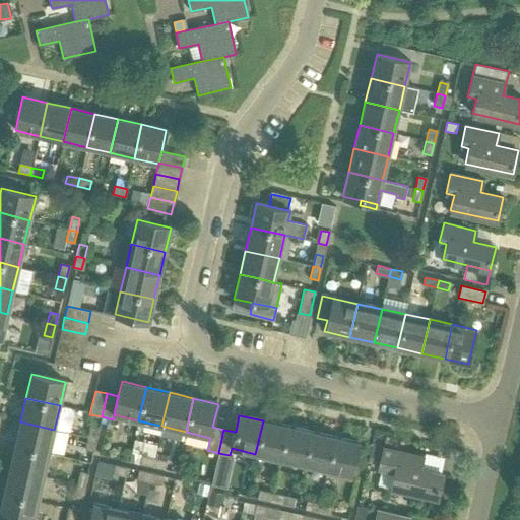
[(255,454),(279,459),(286,427),(263,420),(255,454)]
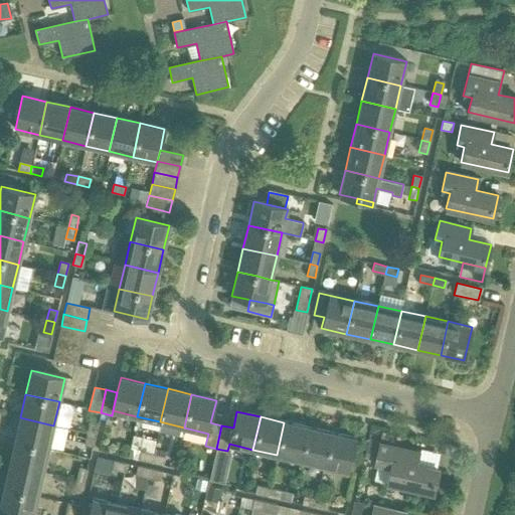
[(20,417),(14,441),(48,449),(53,425),(20,417)]
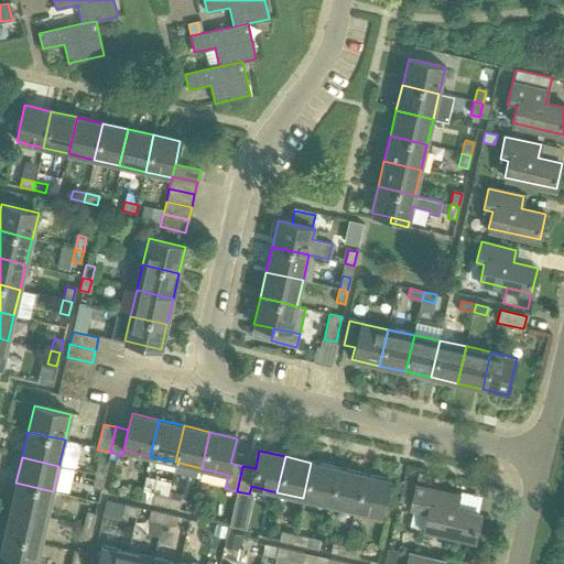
[(96,474),(104,476),(107,463),(98,461),(96,474)]
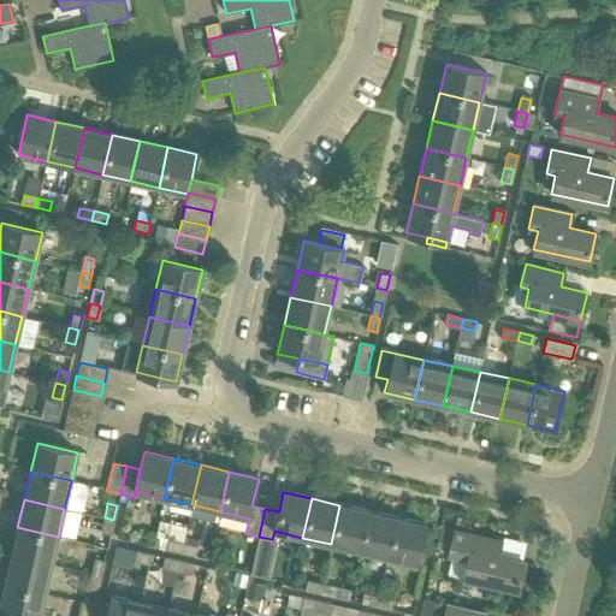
[(339,505),(331,544),(359,551),(368,511),(339,505)]
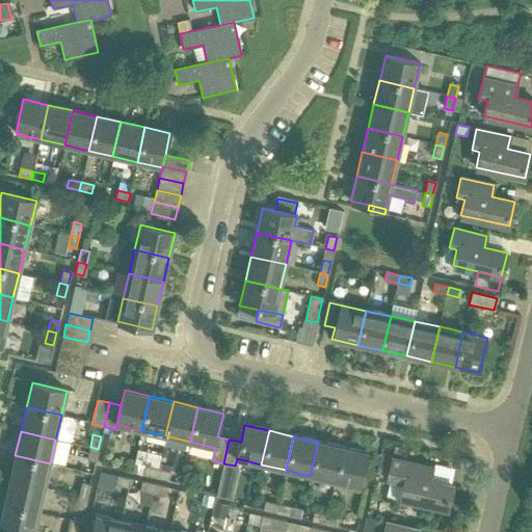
[(310,476),(334,481),(342,448),(318,442),(310,476)]
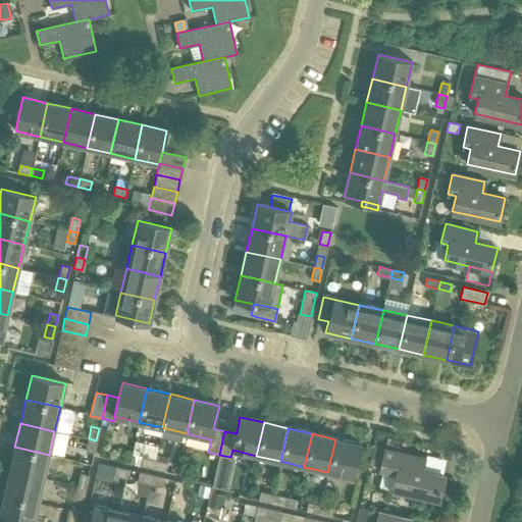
[(96,440),(89,438),(86,451),(94,453),(96,440)]
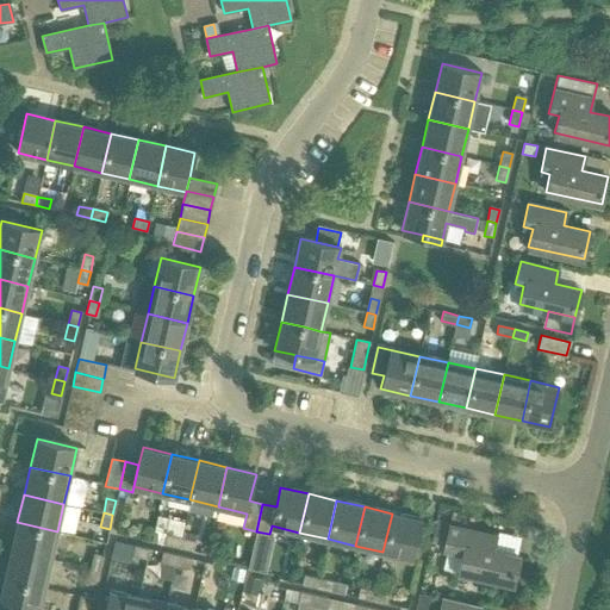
[(392,514),(383,552),(411,559),(421,520),(392,514)]
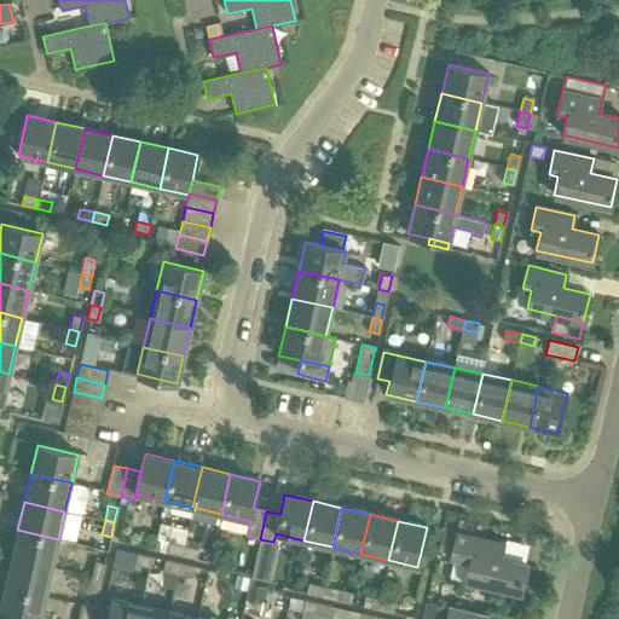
[(17,530),(11,557),(52,567),(58,539),(17,530)]
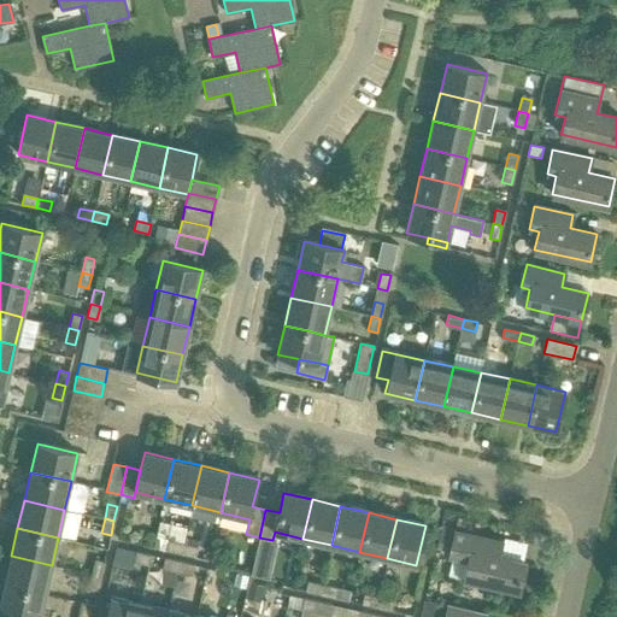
[(435,550),(448,553),(453,532),(440,528),(435,550)]
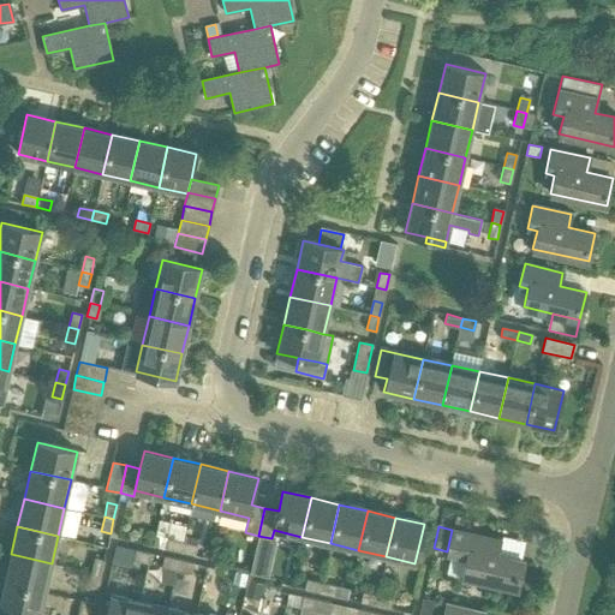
[(452,530),(447,551),(447,553),(452,554),(448,572),(517,589),(524,560),(497,554),(501,541),(452,530)]
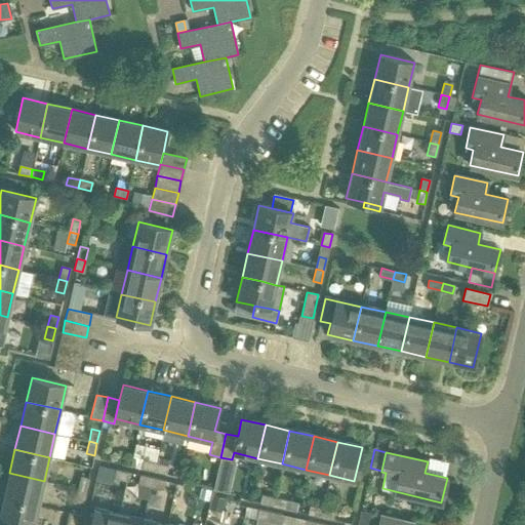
[(143,469),(154,472),(156,462),(145,459),(143,469)]
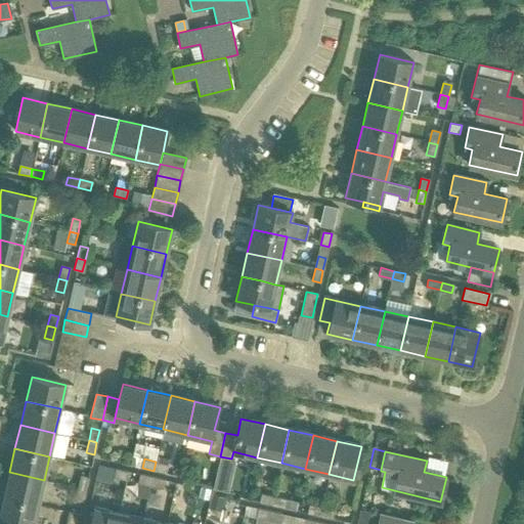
[(156,462),(154,471),(166,473),(168,465),(156,462)]
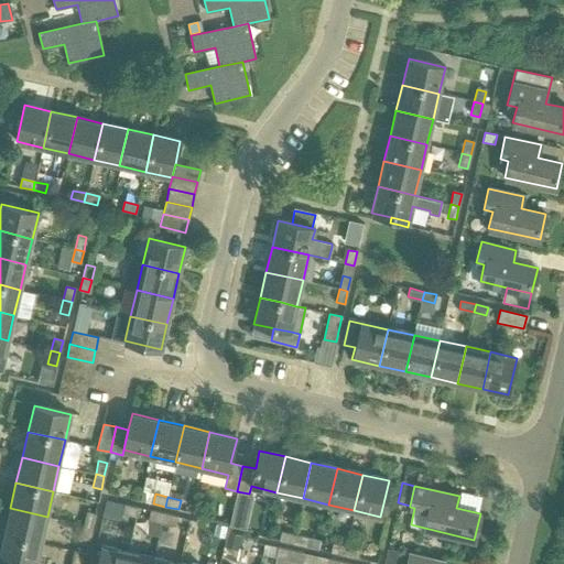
[(125,503),(122,513),(136,517),(138,507),(125,503)]
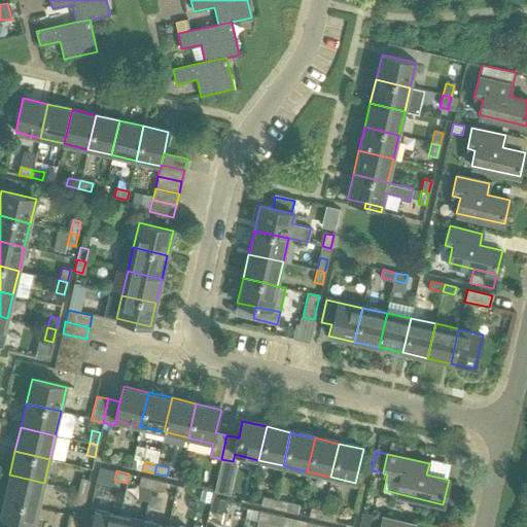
[(44,483),(9,475),(4,498),(38,506),(44,483)]
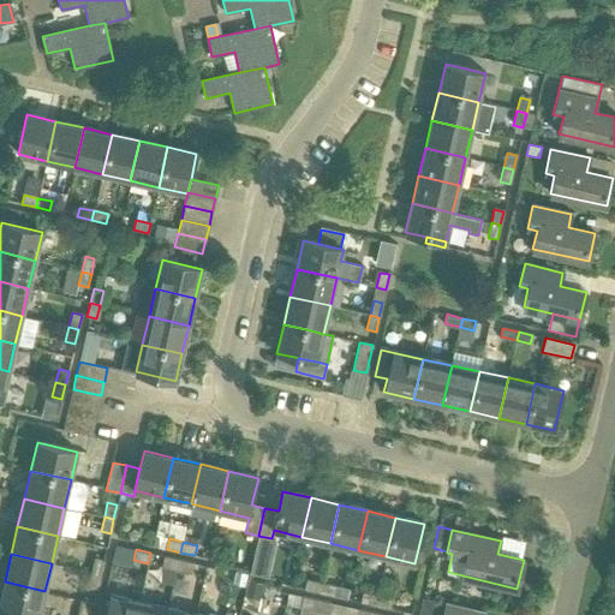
[(161,567),(175,571),(179,560),(163,556),(161,567)]
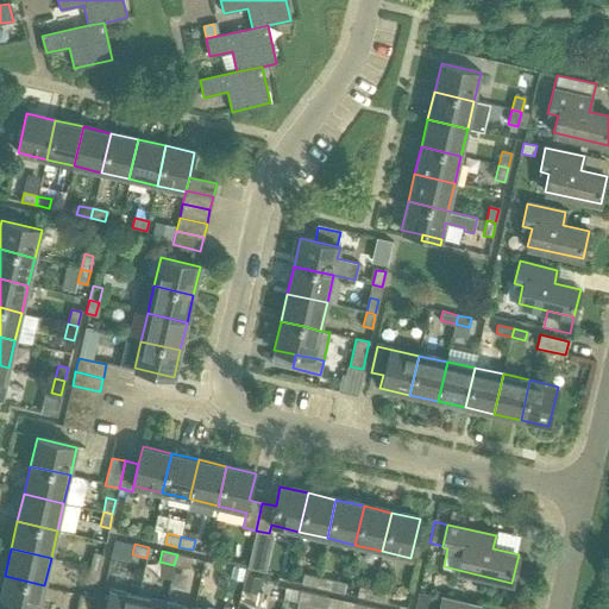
[(90,566),(100,569),(102,556),(93,553),(90,566)]
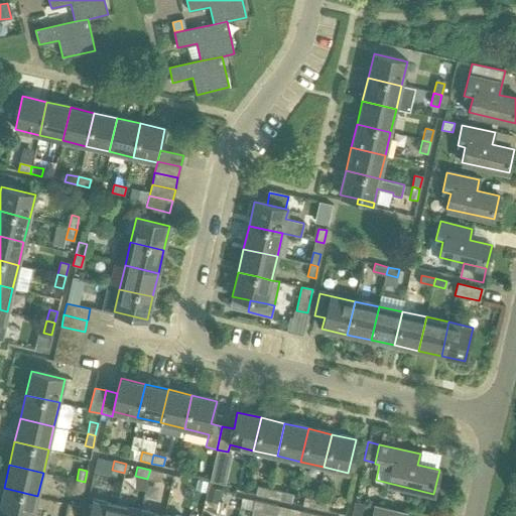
[(150,470),(147,479),(160,482),(162,473),(150,470)]
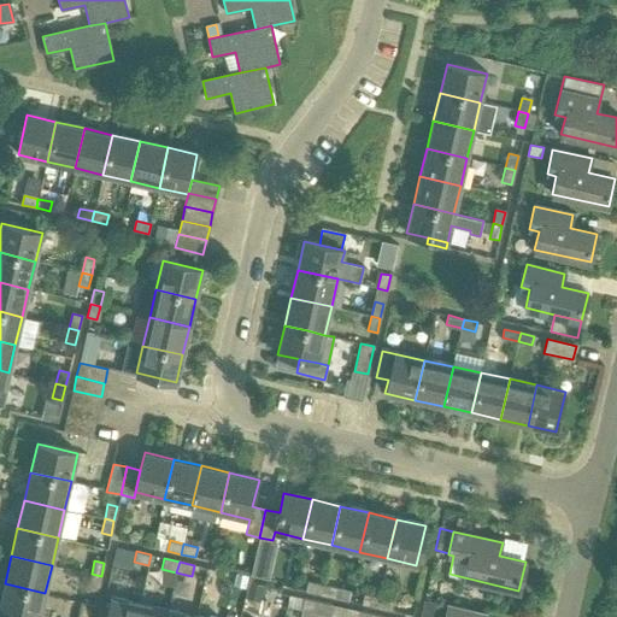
[(101,576),(92,574),(88,589),(98,592),(101,576)]
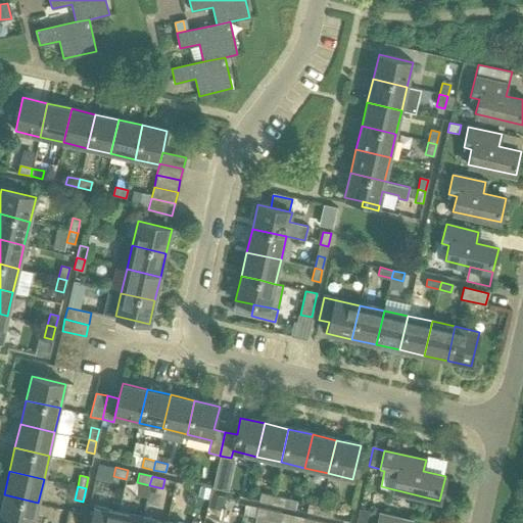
[(259,501),(271,504),(273,495),(262,492),(259,501)]
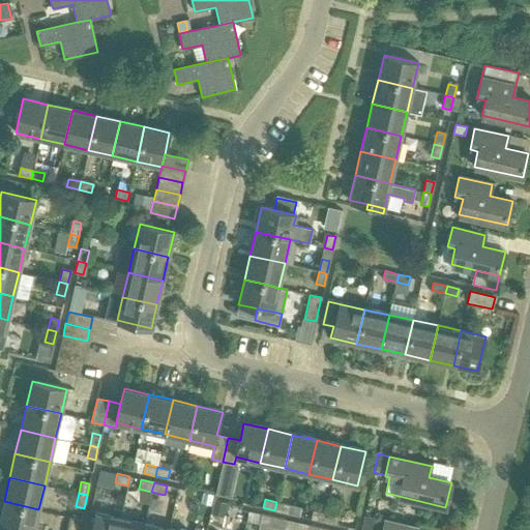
[(0,526),(11,529),(16,529),(33,529),(38,509),(4,501),(0,518),(0,526)]
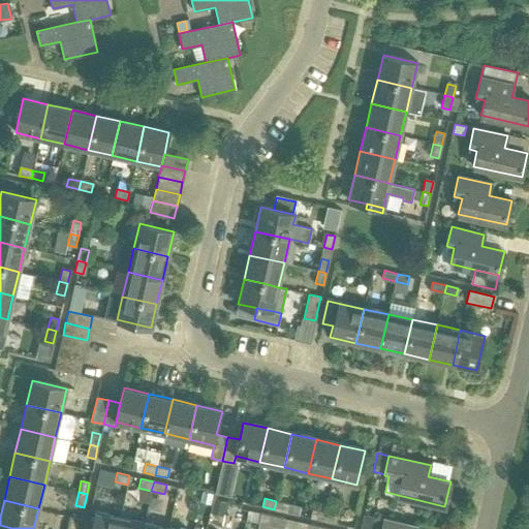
[(276,501),(274,509),(286,512),(288,504),(276,501)]
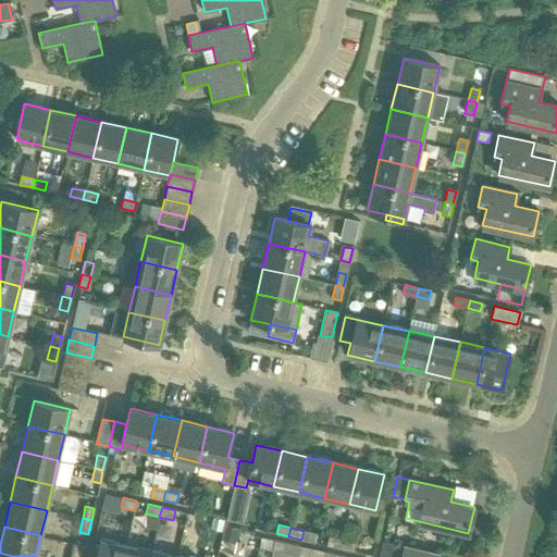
[(327,545),(339,548),(341,540),(329,536),(327,545)]
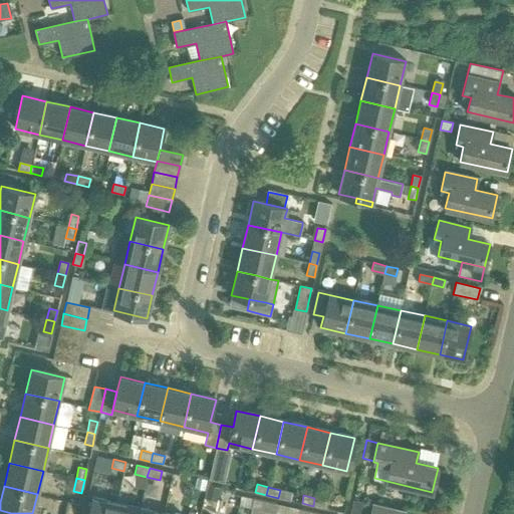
[(88,513),(113,513),(116,503),(92,498),(88,513)]
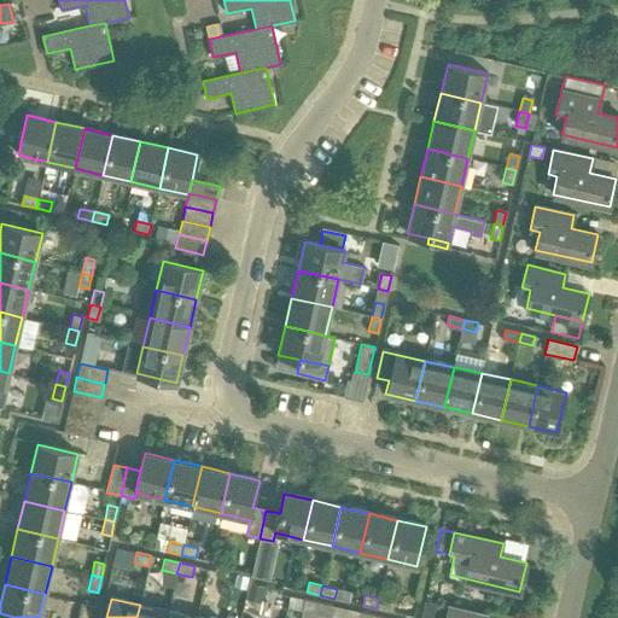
[(378,599),(377,608),(391,611),(394,602),(378,599)]
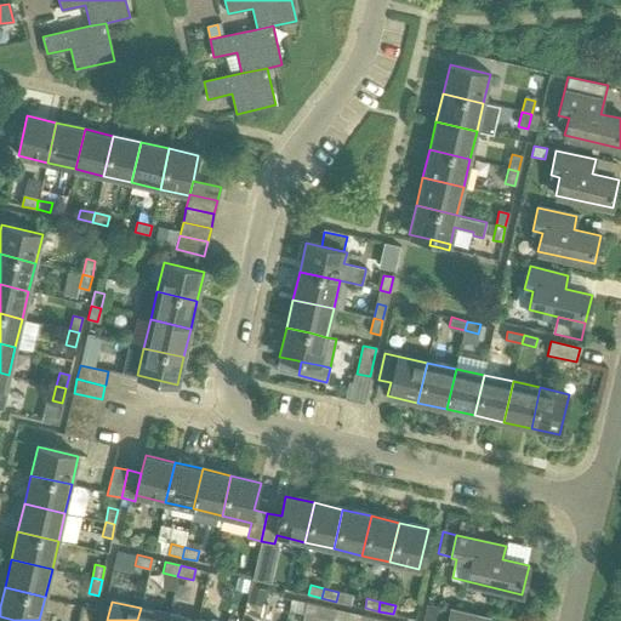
[(303,613),(318,615),(319,607),(306,603),(303,613)]
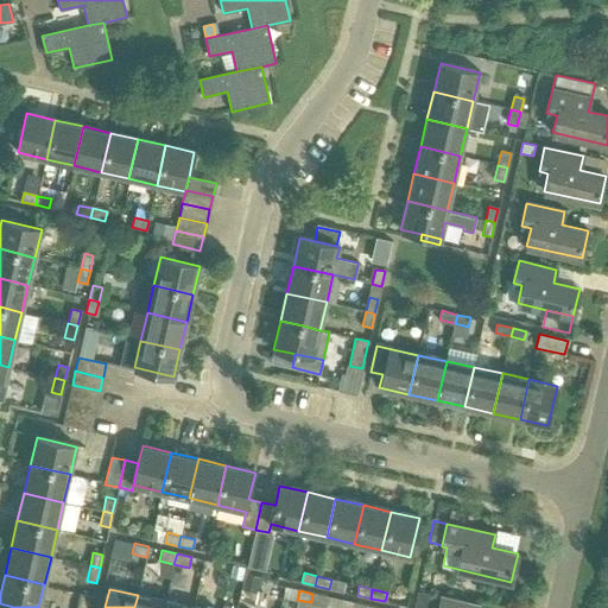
[(413,606),(422,607),(437,607),(441,597),(417,591),(413,606)]
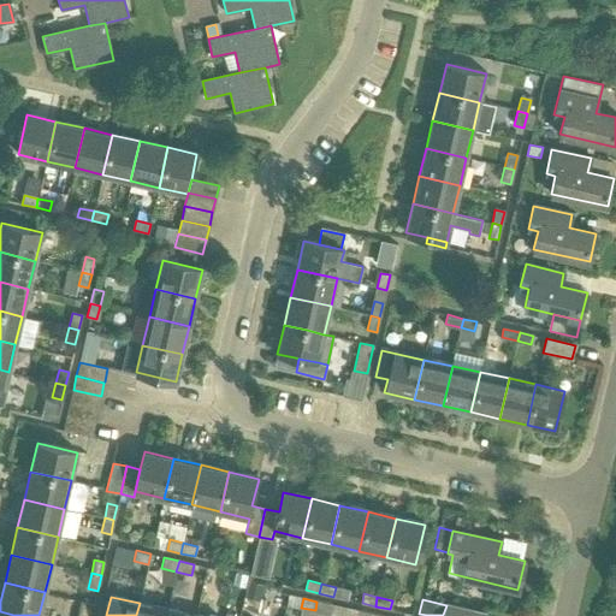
[(90,615),(94,605),(82,602),(77,615),(90,615)]
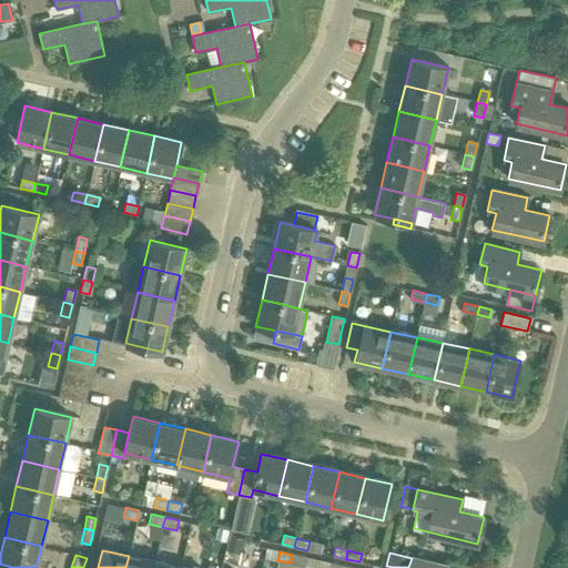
[(292,555),(291,563),(304,566),(306,558),(292,555)]
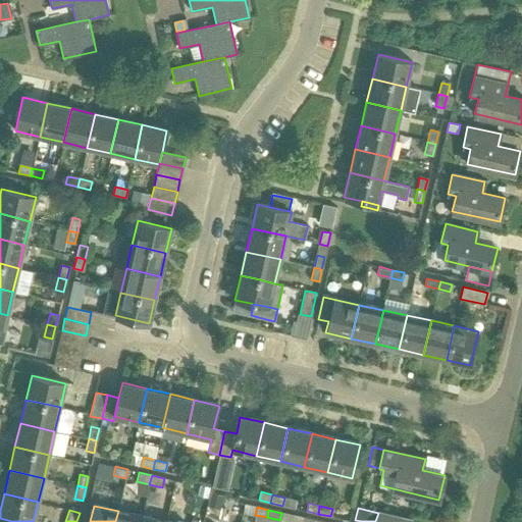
[(115,521),(140,521),(142,517),(118,511),(115,521)]
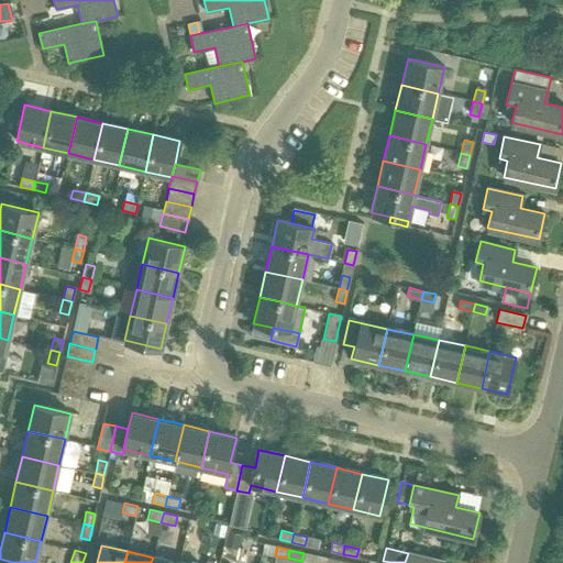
[(442,562),(443,561),(408,553),(405,562),(442,562)]
